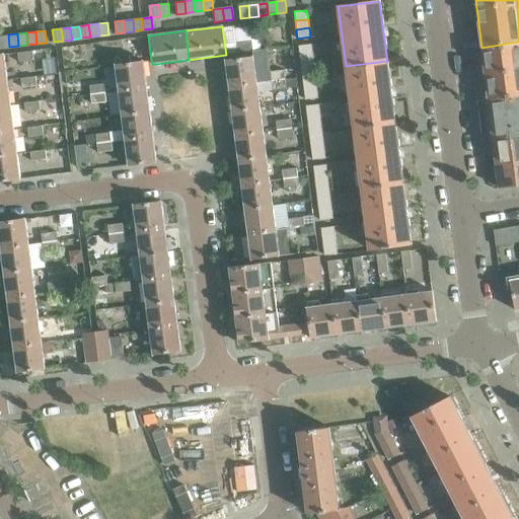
[(9,47),(8,34),(0,35),(0,45),(0,48),(9,47)]
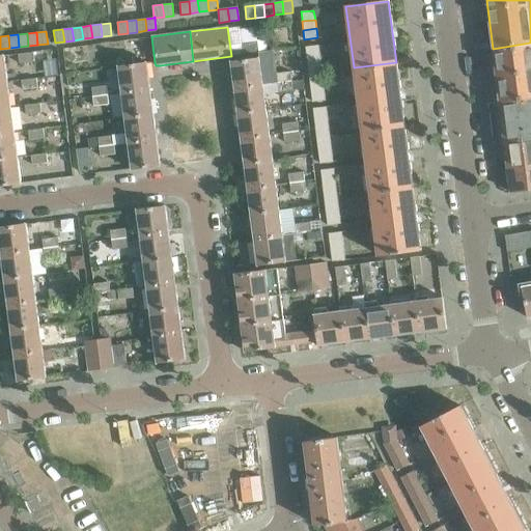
[(500,102),(530,98),(530,43),(493,49),(493,51),(500,101),(499,101),(499,102),(500,102)]
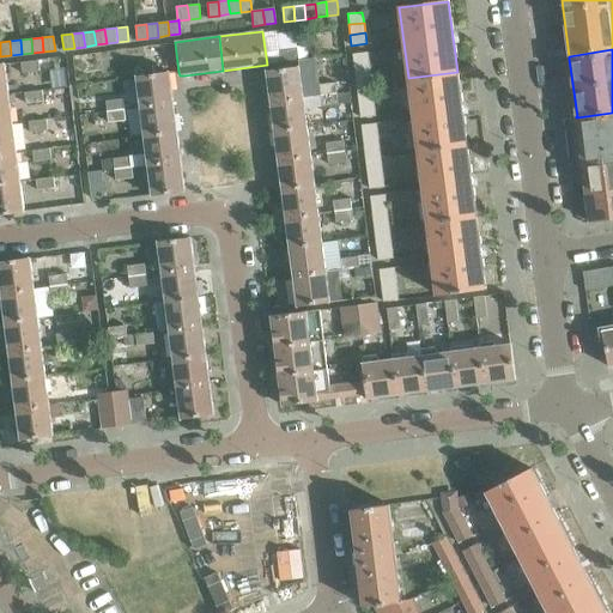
[(352,54),(353,65),(369,62),(368,53),(352,54)]
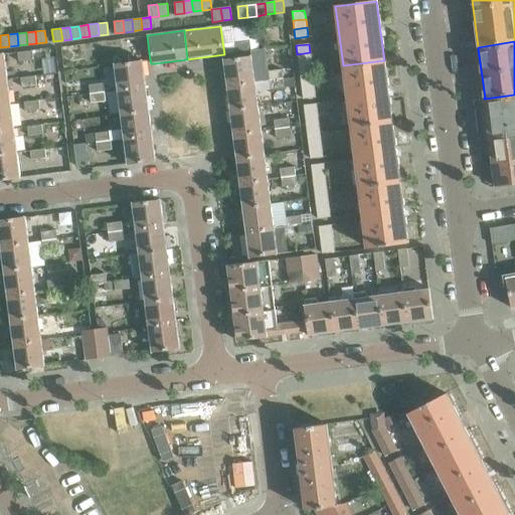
[(32,50),(17,52),(18,61),(33,59),(32,50)]
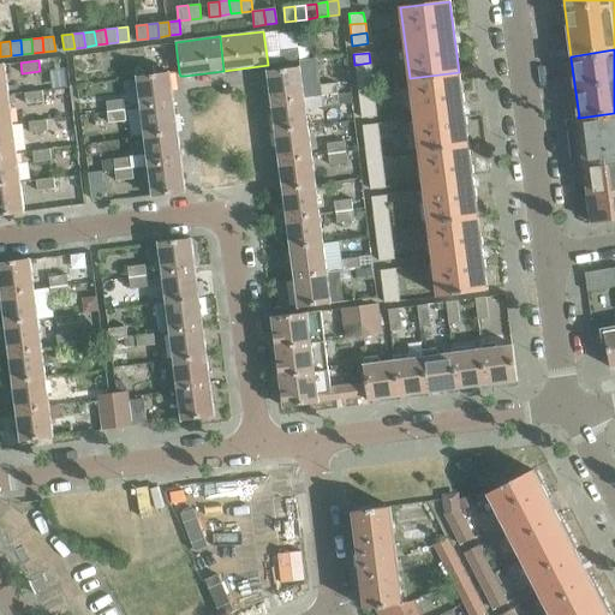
[(371,73),(370,63),(354,65),(356,76),(371,73)]
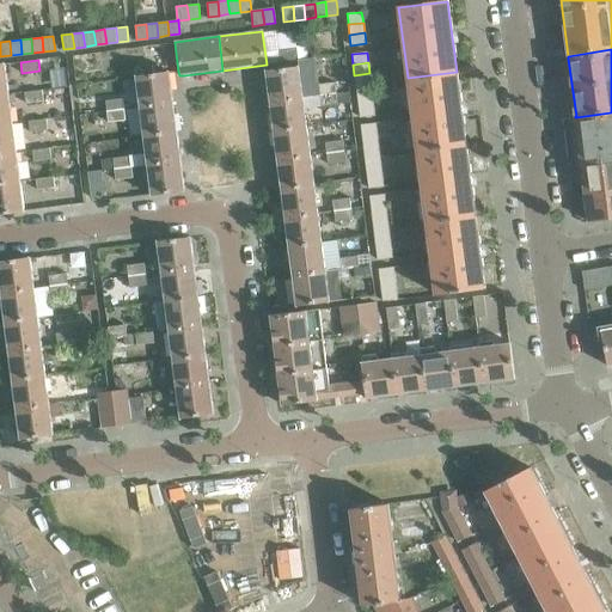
[(158,63),(146,66),(147,74),(159,73),(158,63)]
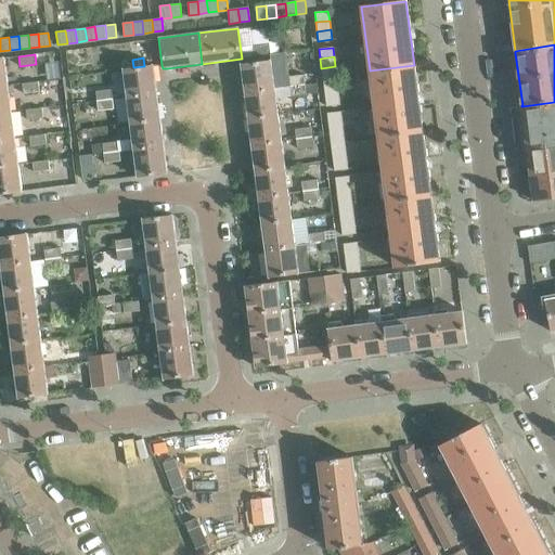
[(241,65),(244,92),(274,89),(271,61),(241,65)]
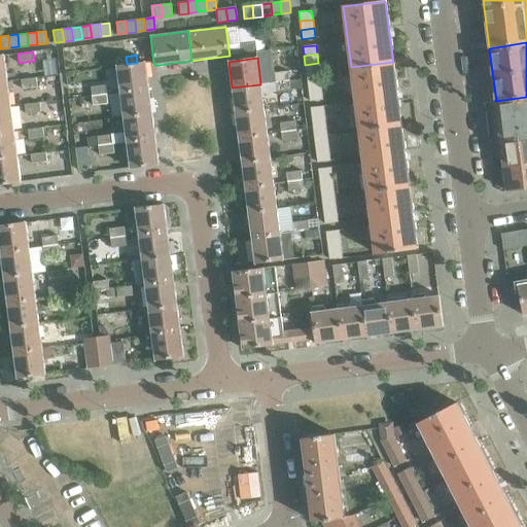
[(116,66),(120,93),(149,89),(145,62),(116,66)]
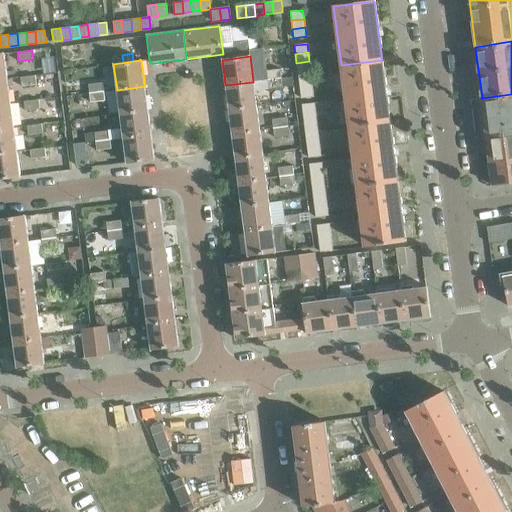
[(390,121),(386,86),(382,60),(341,65),(349,125),(390,121)]
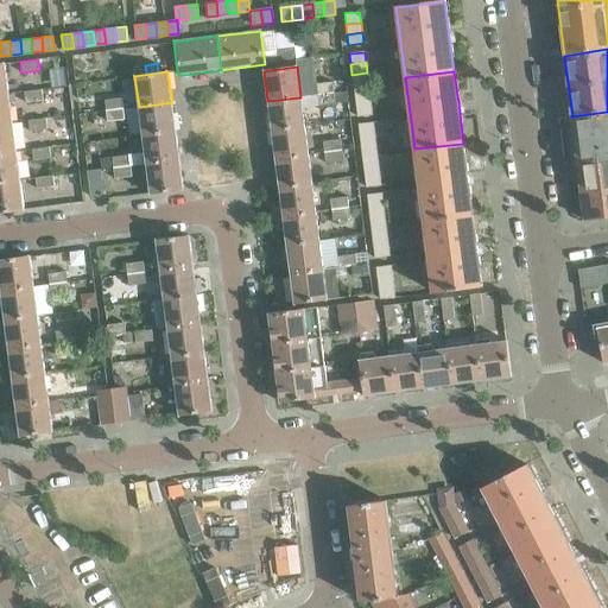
[(352,75),(353,86),(368,83),(367,73),(352,75)]
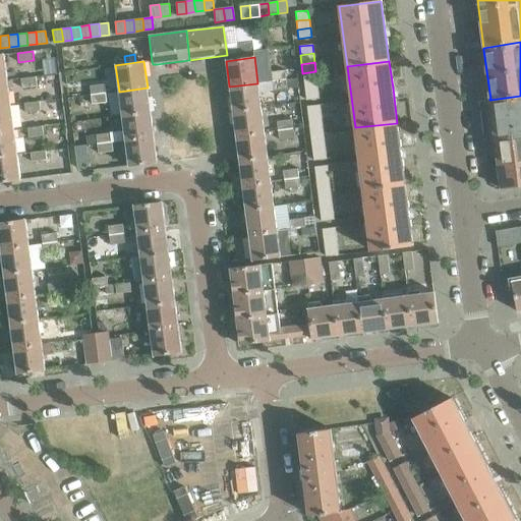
[(270,72),(271,81),(286,79),(285,70),(270,72)]
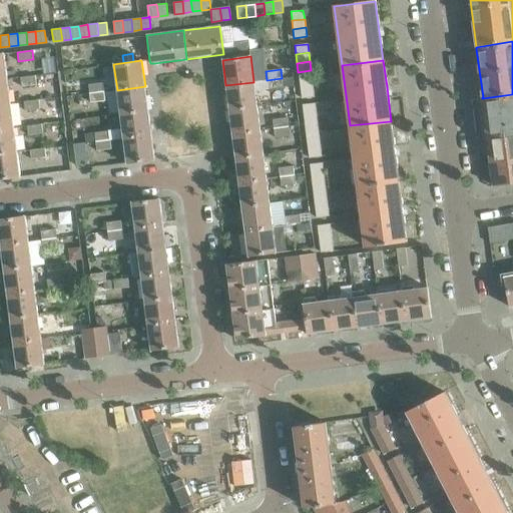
[(312,79),(311,70),(298,72),(299,80),(312,79)]
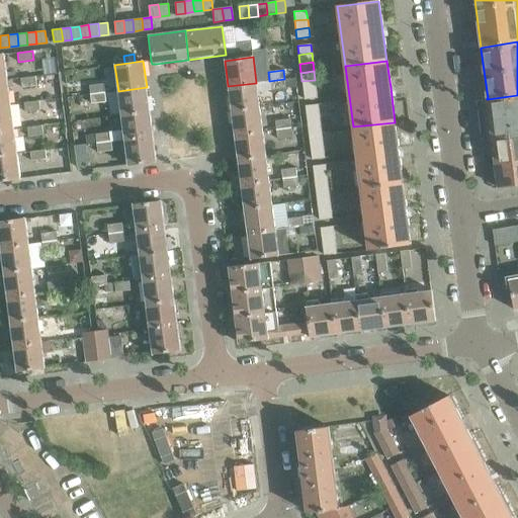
[(35,76),(20,78),(21,87),(36,85),(35,76)]
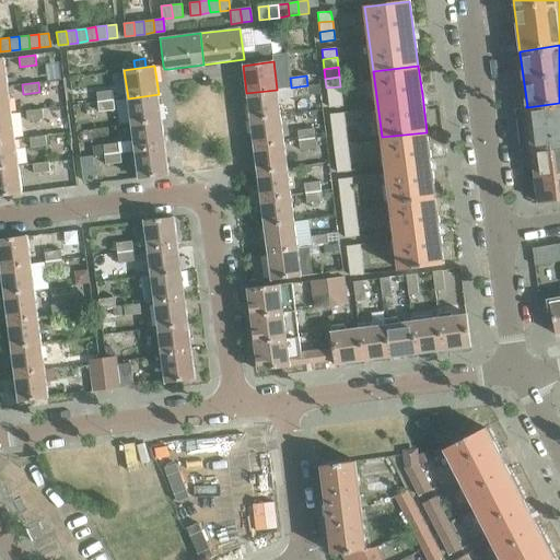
[(308,95),(307,85),(291,88),(292,97),(308,95)]
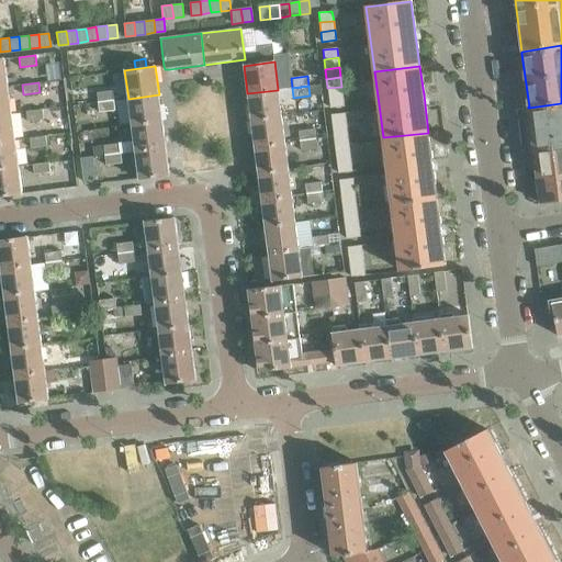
[(0,87),(0,114),(11,113),(8,87),(0,87)]
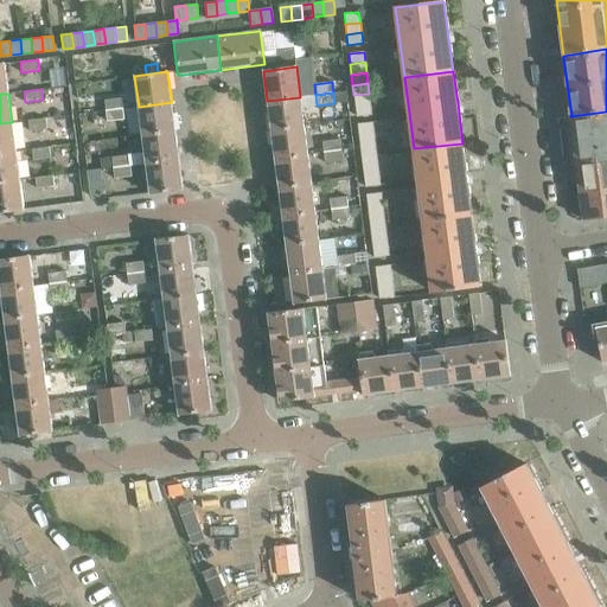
[(353,95),(355,106),(370,104),(369,94),(353,95)]
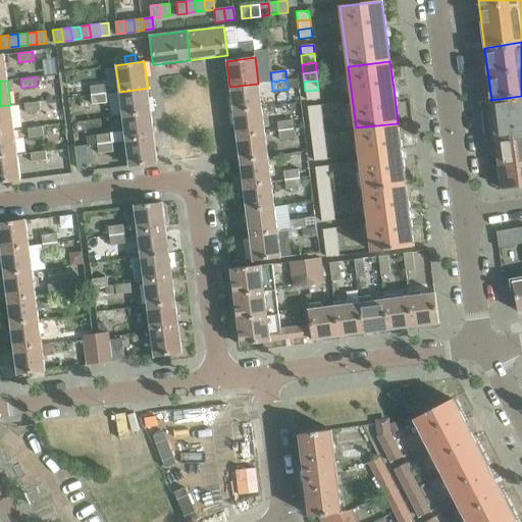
[(90,86),(91,95),(106,93),(104,84),(90,86)]
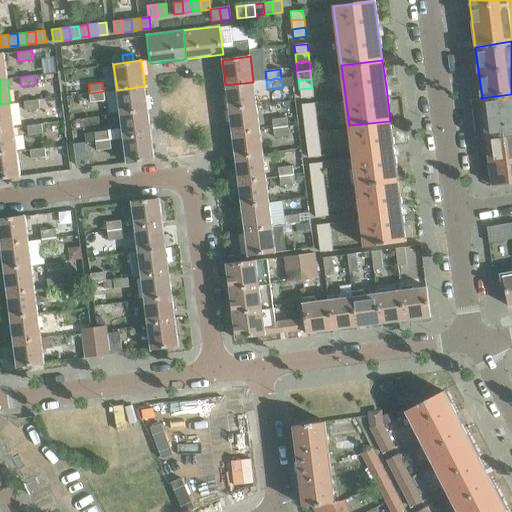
[(228,110),(256,106),(253,82),(225,85),(228,110)]
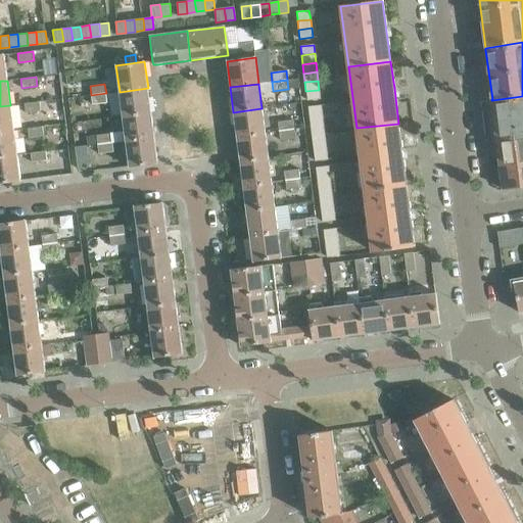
[(151,112),(148,88),(120,92),(123,116),(151,112)]
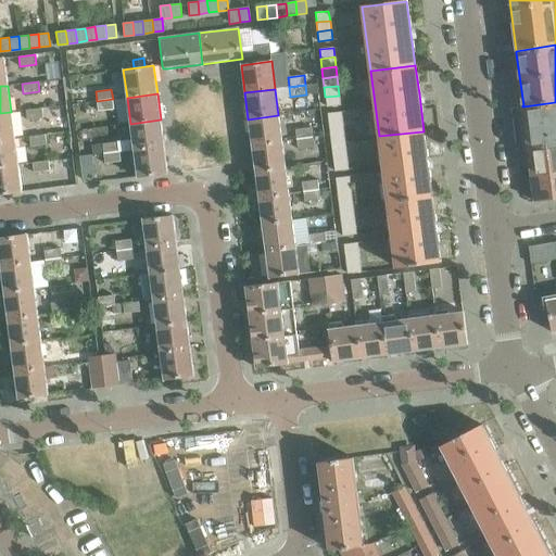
[(340,105),(339,96),(325,97),(327,106),(340,105)]
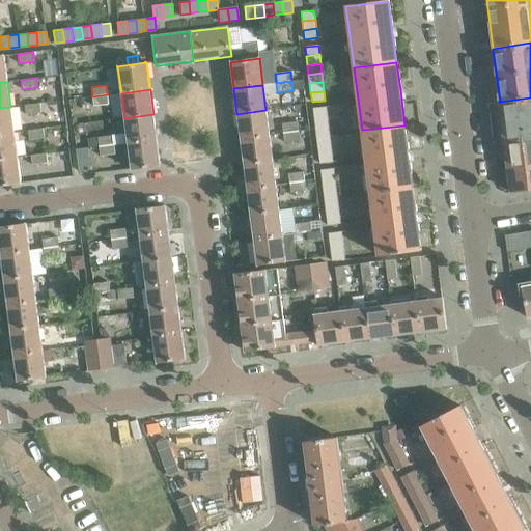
[(109,105),(108,94),(92,96),(93,107),(109,105)]
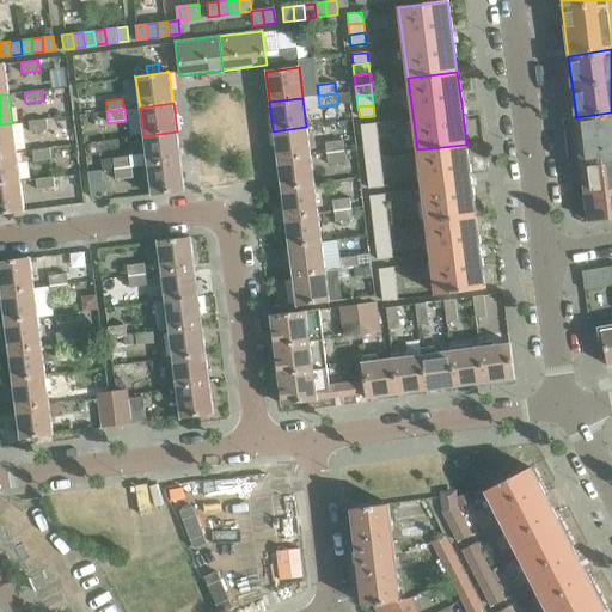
[(611,112),(576,117),(582,166),(611,161),(611,112)]
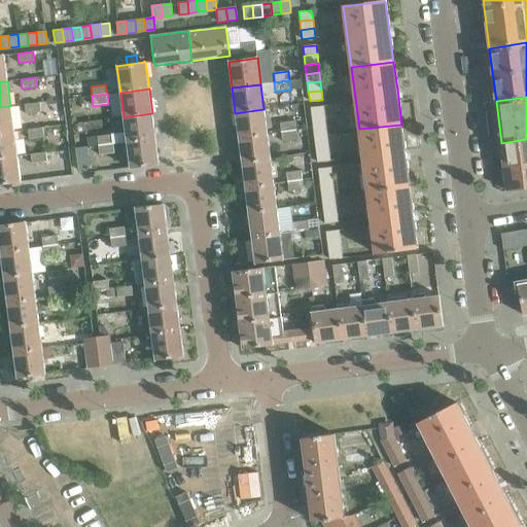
[(39,102),(24,104),(26,113),(40,111),(39,102)]
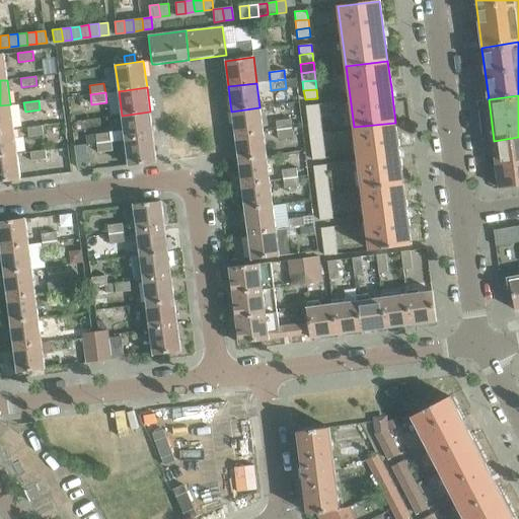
[(0,105),(0,130),(13,129),(10,104),(0,105)]
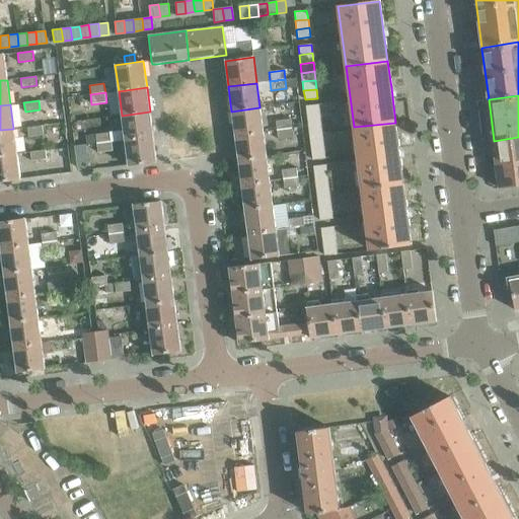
[(305,106),(306,115),(319,114),(318,104),(305,106)]
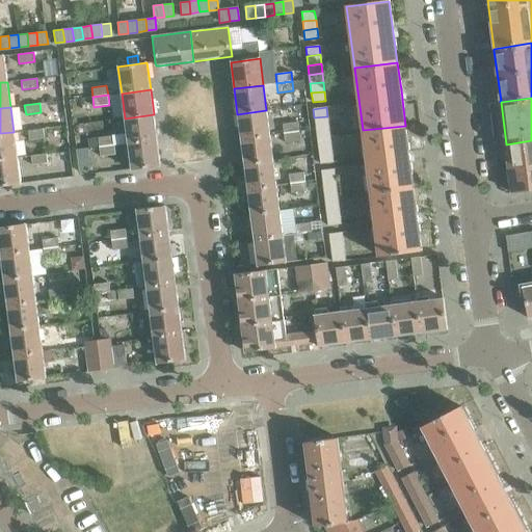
[(237,114),(241,139),(269,135),(266,110),(237,114)]
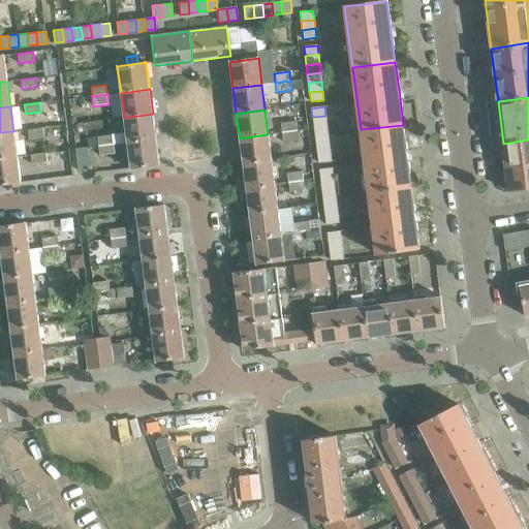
[(114,145),(127,143),(156,138),(153,114),(124,118),(126,133),(88,138),(89,148),(98,147),(114,145)]
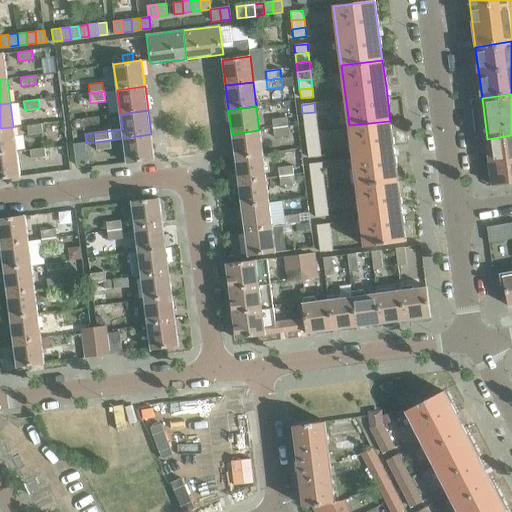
[(316,121),(315,112),(302,113),(303,122),(316,121)]
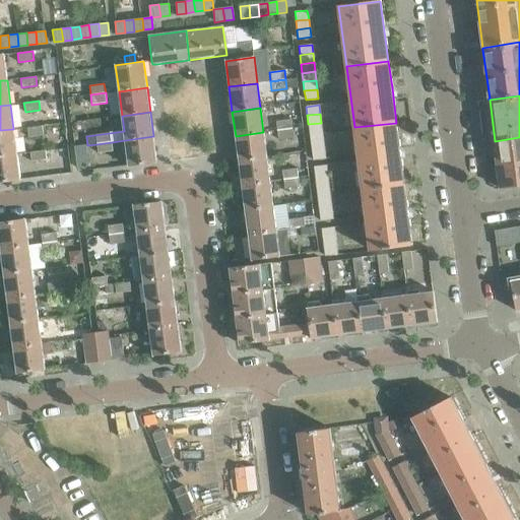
[(275,121),(276,130),(291,128),(290,119),(275,121)]
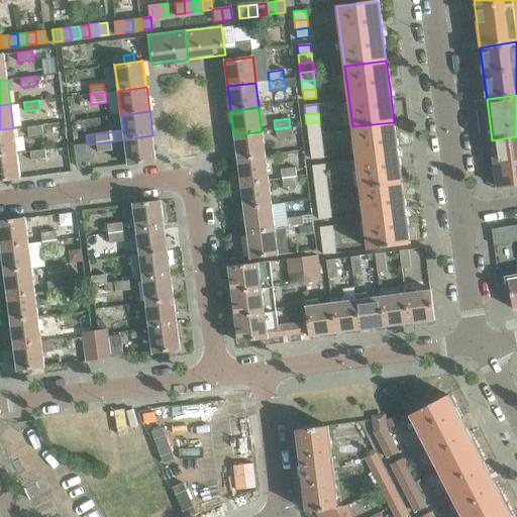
[(306,123),(307,132),(320,130),(319,122),(306,123)]
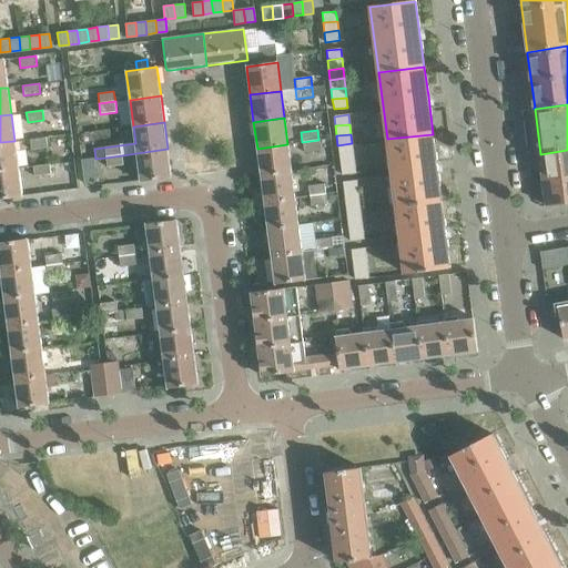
[(387,139),(396,205),(442,201),(433,134),(387,139)]
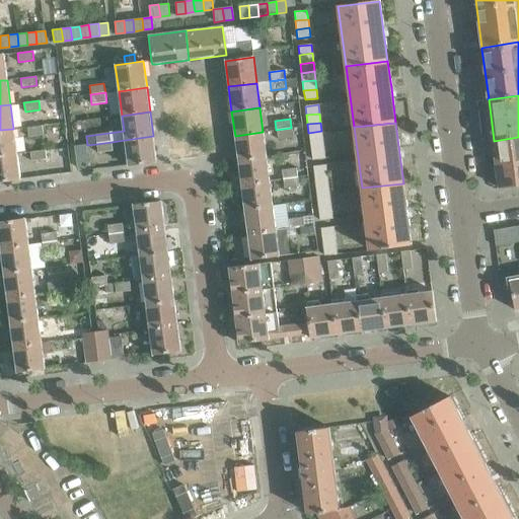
[(42,125),(27,127),(28,136),(43,134),(42,125)]
